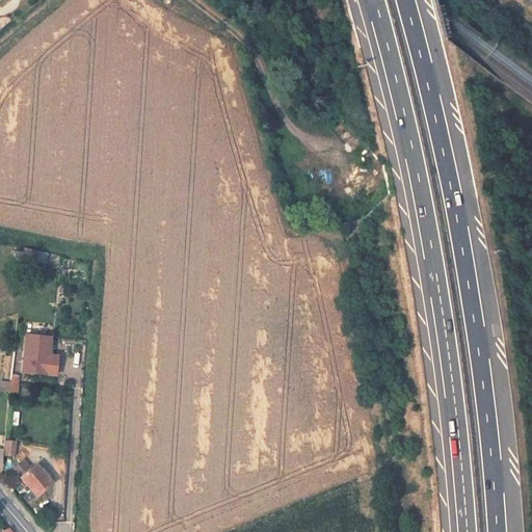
[(57,354),(50,353),(51,335),(26,333),(23,371),(56,374),(57,354)]
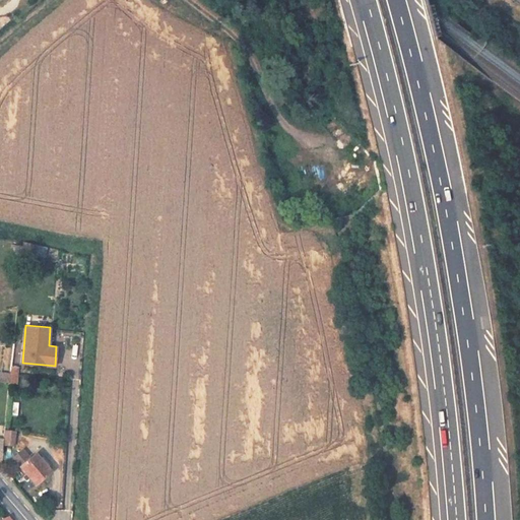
[(10,364),(9,372),(16,373),(17,366),(10,364)]
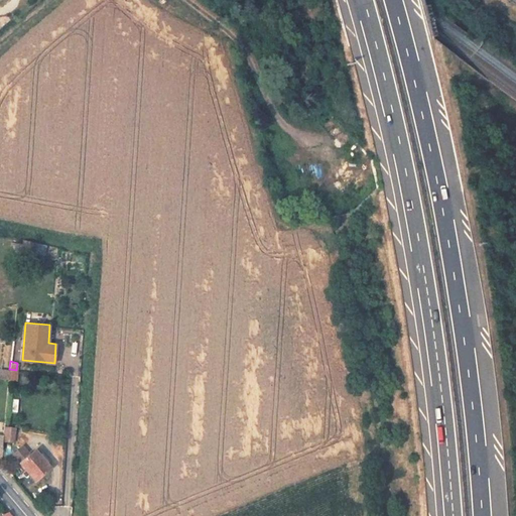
[(14,427),(6,425),(5,438),(13,440),(14,427)]
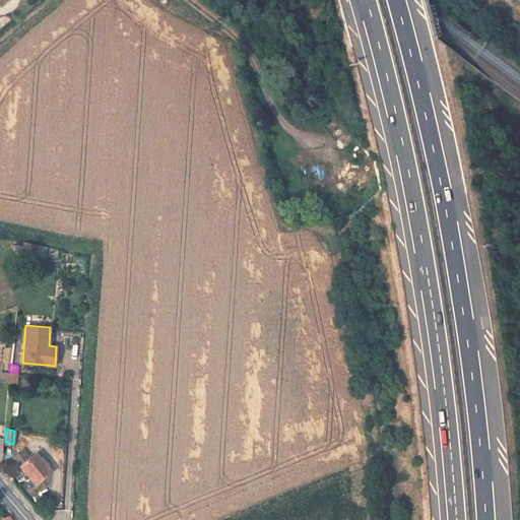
[(13,456),(20,464),(29,456),(23,449),(13,456)]
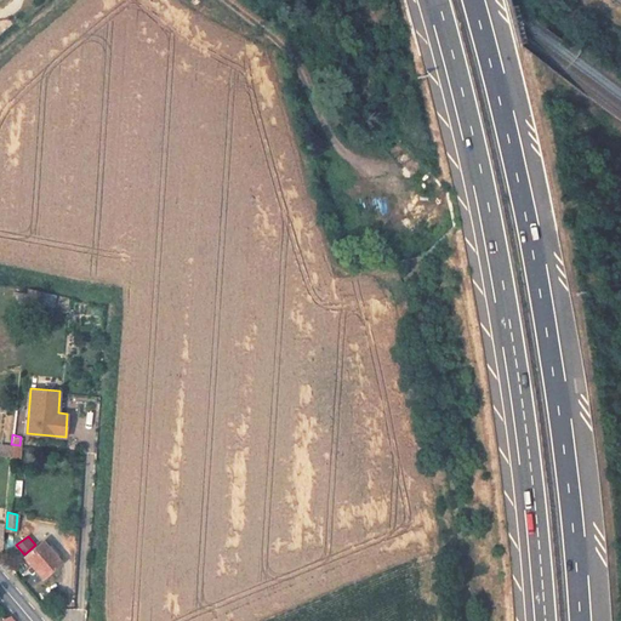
[(35,545),(24,554),(32,564),(27,567),(30,571),(36,568),(43,576),(61,562),(43,540),(35,545)]
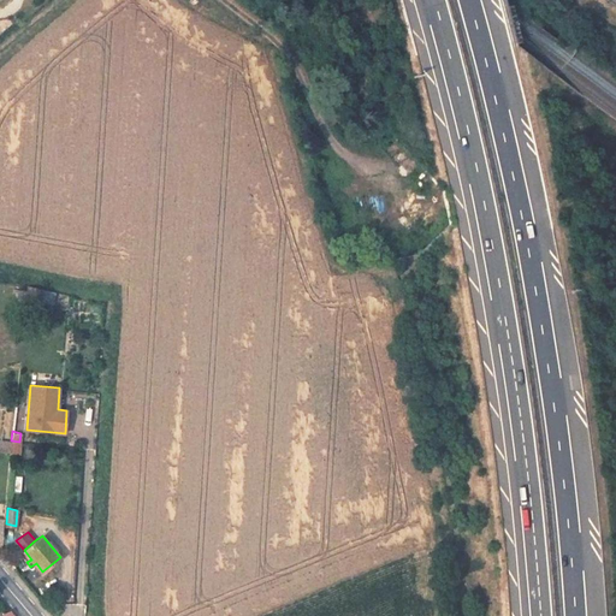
All buildings are outlined.
